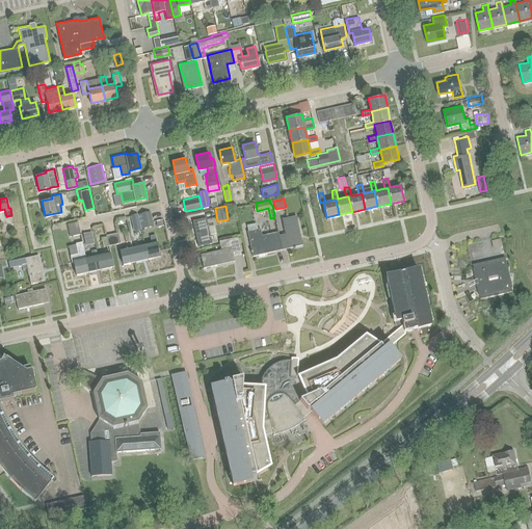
[(153,225),(150,210),(138,212),(141,227),(153,225)]
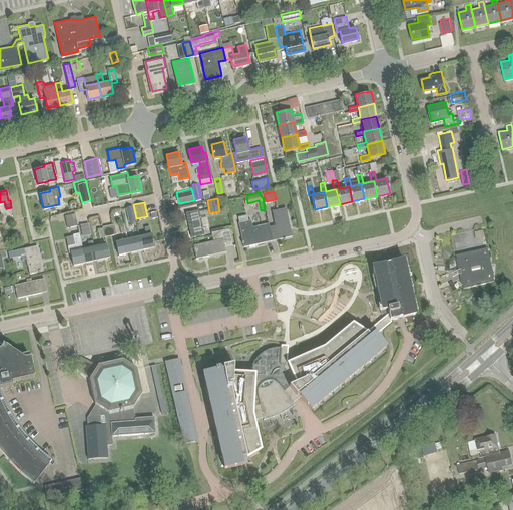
[(275,223),(269,225),(272,238),(292,234),(286,206),(272,209),(275,223)]
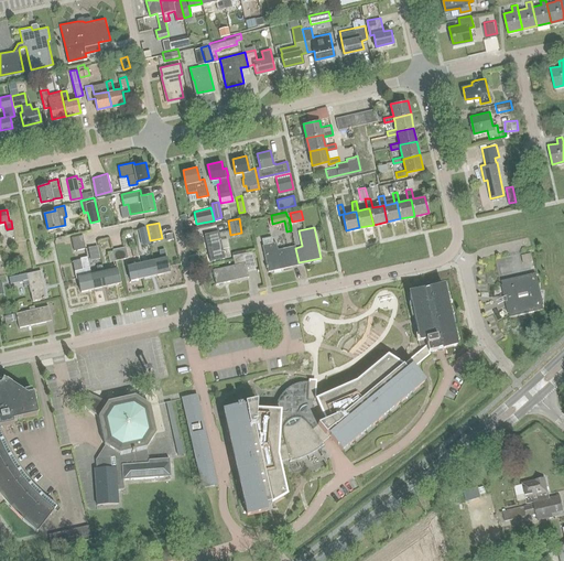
[(209,259),(229,255),(228,246),(229,246),(227,237),(220,238),(218,229),(204,233),(209,259)]
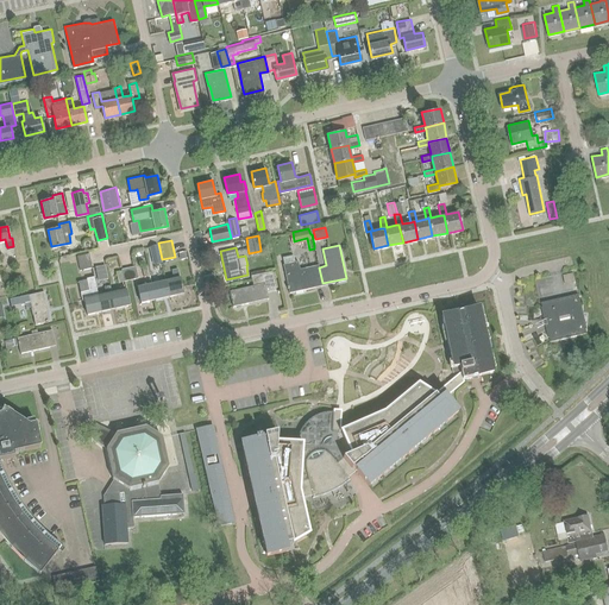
[(92,265),(88,252),(77,254),(80,269),(92,265)]
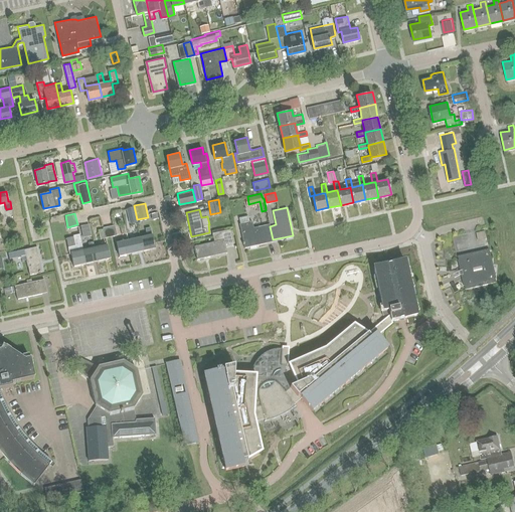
[(269,223),(253,226),(251,219),(248,220),(247,214),(239,216),(240,222),(238,222),(243,246),(273,239),(270,226),(269,223)]
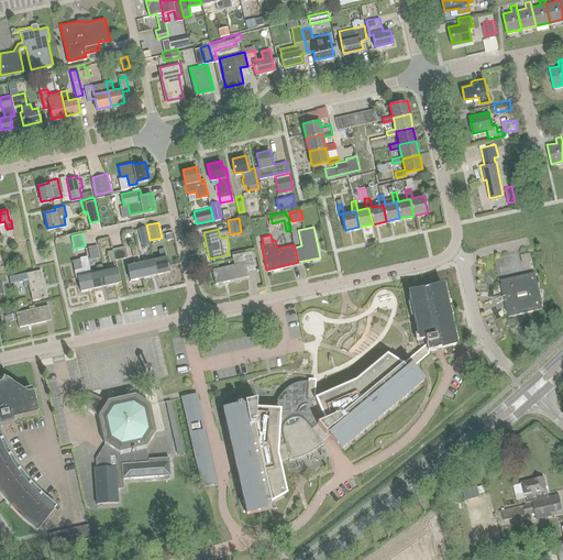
[(122,256),(119,245),(112,248),(112,249),(107,250),(109,260),(120,257),(120,256),(122,256)]
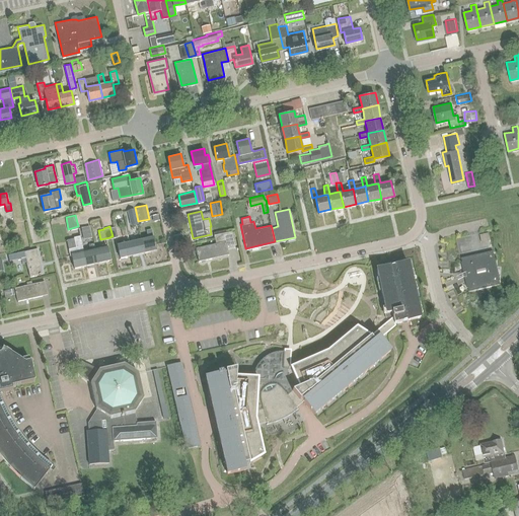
[(144,251),(156,248),(153,235),(151,227),(146,228),(147,237),(141,238),(144,251)]
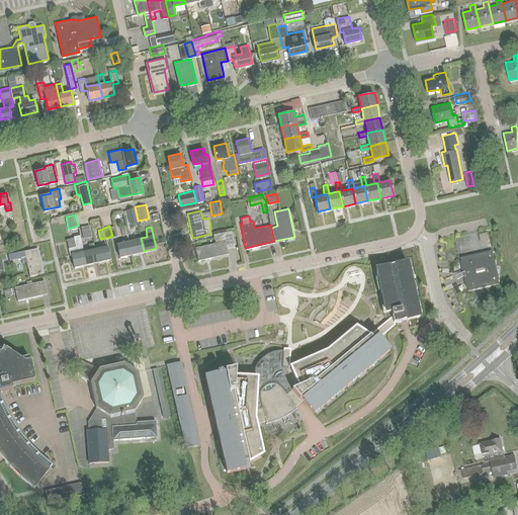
[(228,252),(227,247),(234,245),(232,234),(231,229),(213,233),(214,241),(194,246),(197,259),(228,252)]
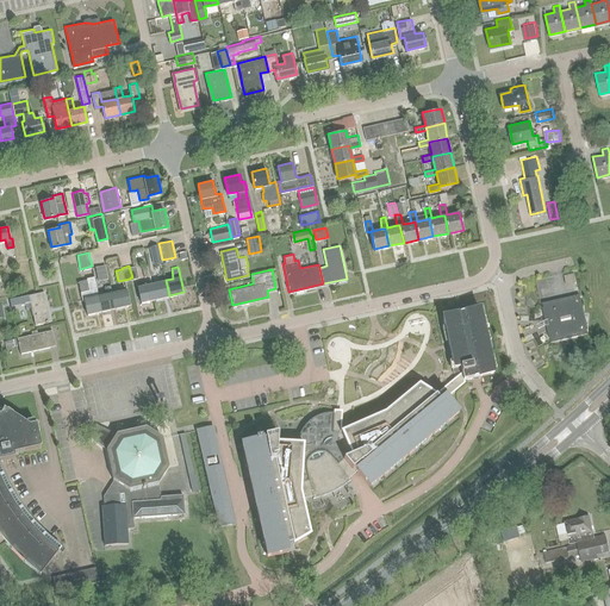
[(8,276),(11,287),(23,285),(20,274),(8,276)]
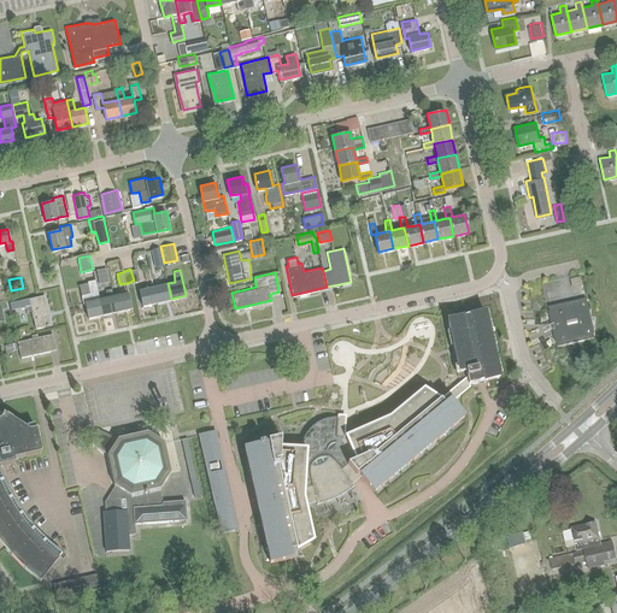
[(81,294),(82,302),(84,301),(88,317),(103,313),(100,299),(99,299),(95,278),(87,281),(90,293),(81,294)]
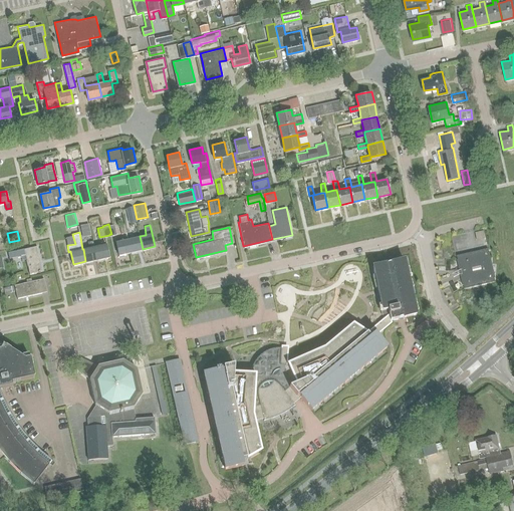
[(143,249),(140,236),(129,239),(131,251),(143,249)]
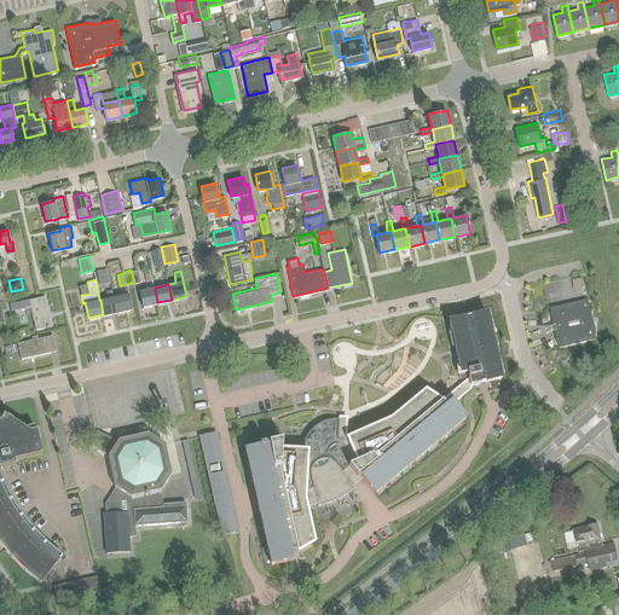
[(157,302),(155,288),(140,290),(144,306),(157,302)]
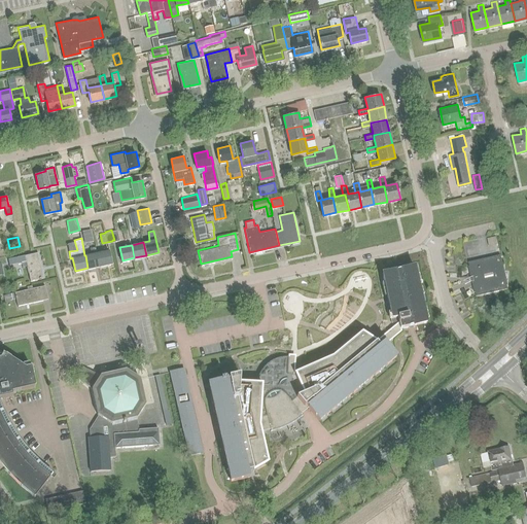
[(97,252),(100,266),(112,263),(109,249),(97,252)]
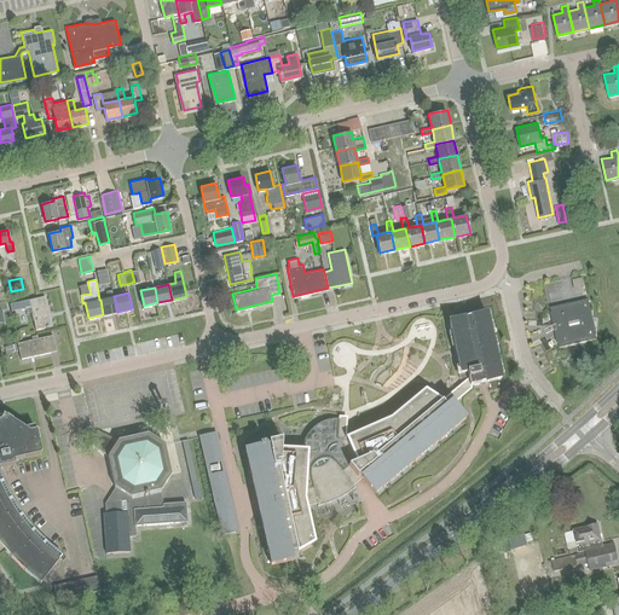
[(45,295),(29,297),(10,302),(11,309),(25,306),(27,312),(32,311),(35,328),(51,324),(45,295)]
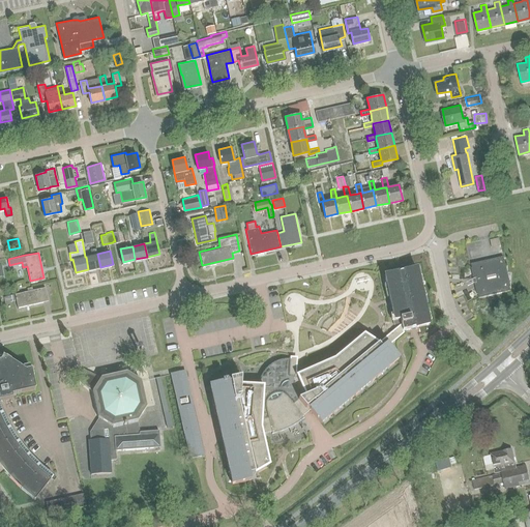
[(86,257),(88,269),(100,267),(97,254),(86,257)]
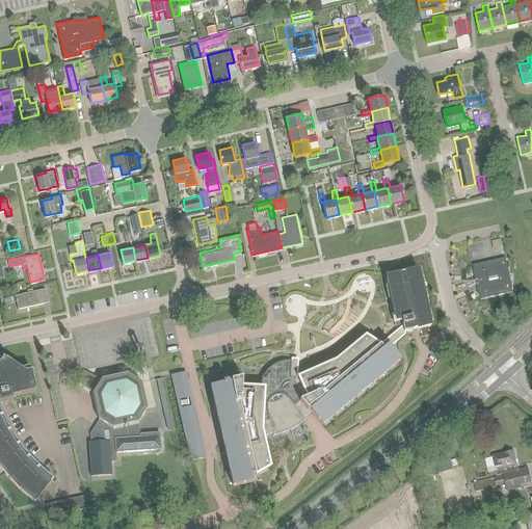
[(473,268),(478,294),(479,293),(480,297),(512,290),(511,287),(512,286),(507,260),(506,260),(505,257),(473,264),(474,267),(473,268)]
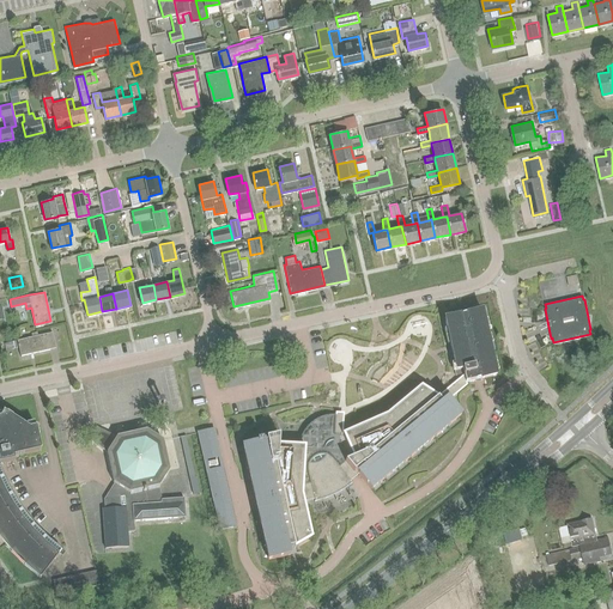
[(481,308),(444,316),(456,367),(462,366),(463,372),(466,379),(469,378),(496,373),(481,308)]
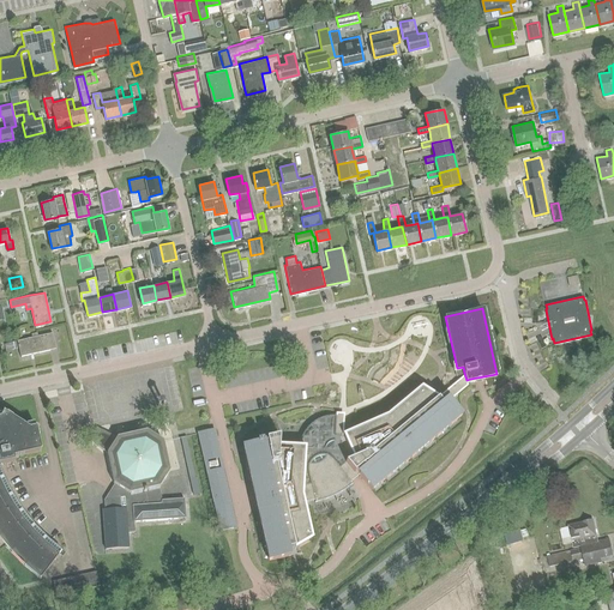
[(31,332),(32,336),(17,339),(20,355),(56,348),(53,331),(38,334),(37,331),(31,332)]
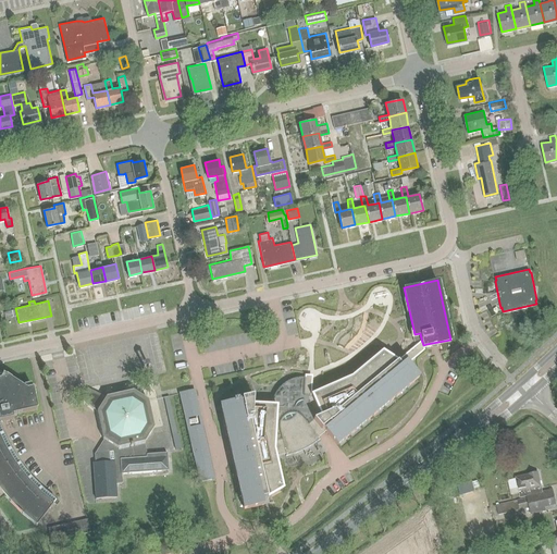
[(407,362),(423,348),(423,345),(421,339),(396,359),(382,351),(345,381),(345,382),(317,394),(310,394),(311,379),(305,379),(305,376),(298,376),(291,378),(285,381),(280,385),(275,391),(272,397),(271,405),(254,404),(254,394),(242,397),(242,399),(238,401),(238,397),(233,398),(233,402),(221,405),(232,455),(244,507),(262,503),(260,497),(267,495),(268,495),(283,487),(275,454),(285,452),(285,454),(298,450),(309,444),(320,438),(316,432),(321,428),(323,427),(337,443),(418,376),(407,362)]
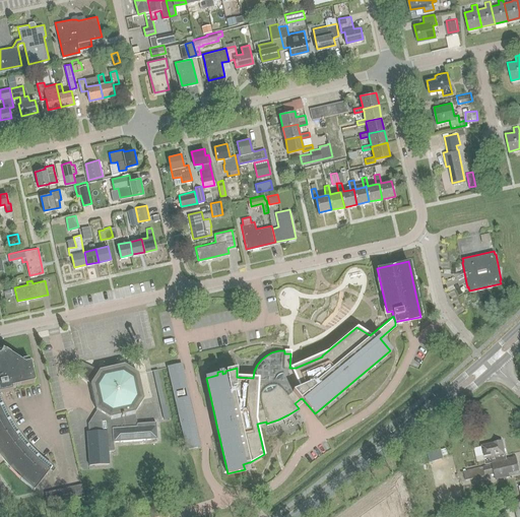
[(30,360),(24,362),(2,347),(0,350),(0,454),(6,462),(19,476),(34,489),(49,468),(52,470),(55,466),(43,456),(31,446),(21,434),(12,421),(5,406),(0,394),(0,391),(12,389),(12,385),(35,380),(30,360)]
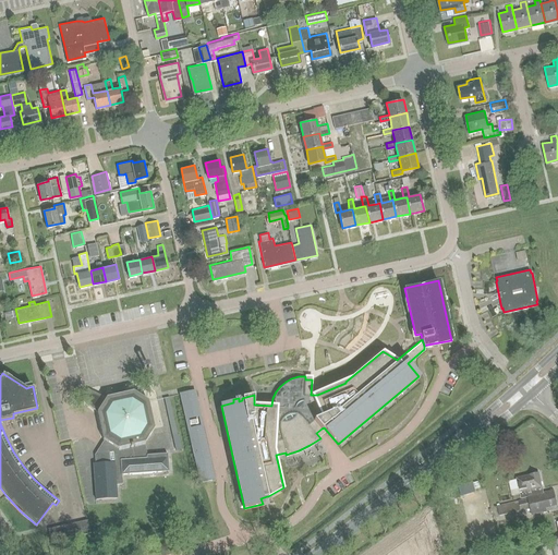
[(102,437),(104,437),(95,453),(95,461),(93,461),(96,497),(117,496),(116,482),(122,482),(121,472),(168,469),(167,451),(147,454),(145,441),(154,426),(148,399),(133,390),(106,396),(88,388),(82,398),(97,411),(102,437)]
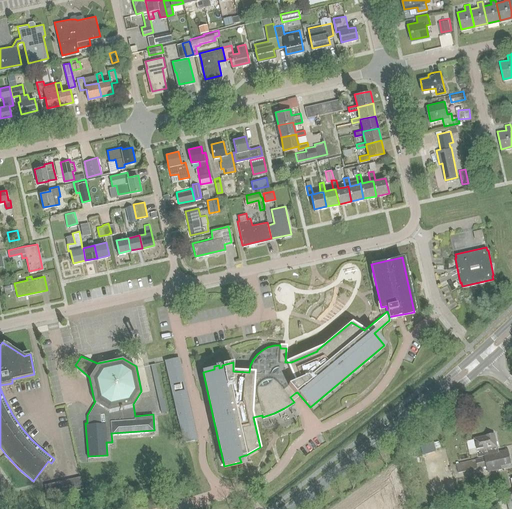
[(184,441),(196,438),(177,357),(166,360),(184,441)]
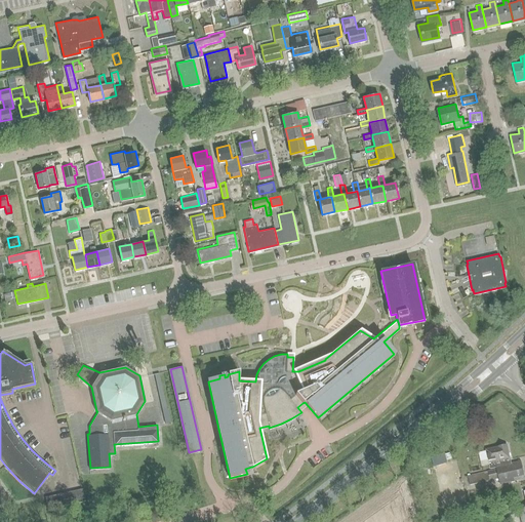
[(507,443),(486,447),(490,467),(496,465),(496,467),(468,474),(470,482),(498,475),(499,481),(512,479),(524,476),(521,458),(511,460),(507,443)]
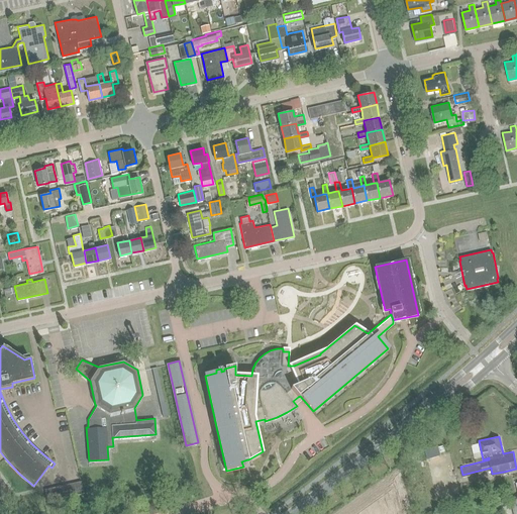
[(424,448),(427,456),(441,452),(438,444),(424,448)]
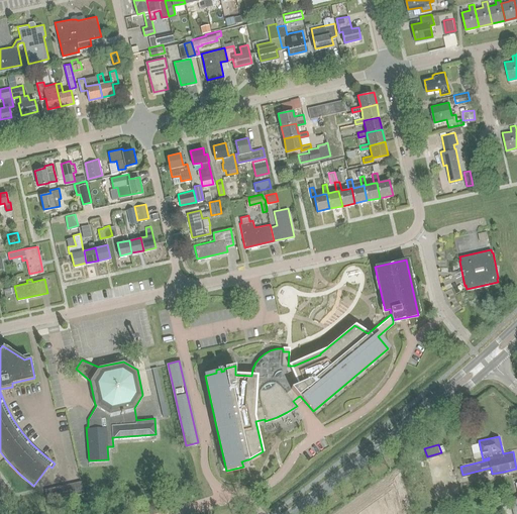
[(46,500),(84,492),(81,480),(43,488),(46,500)]
